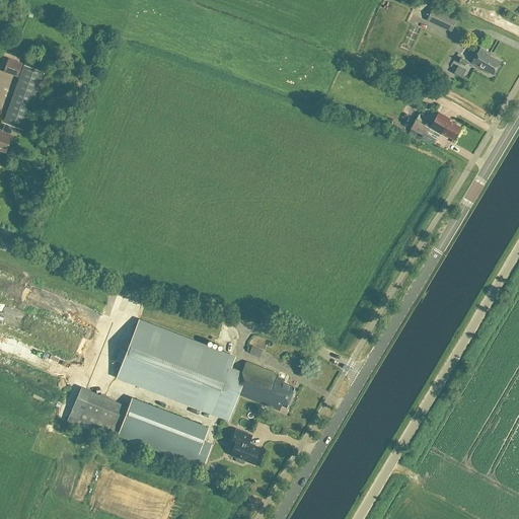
[(458,15),(440,6),(435,4),(428,18),(433,20),(451,29),(458,15)]
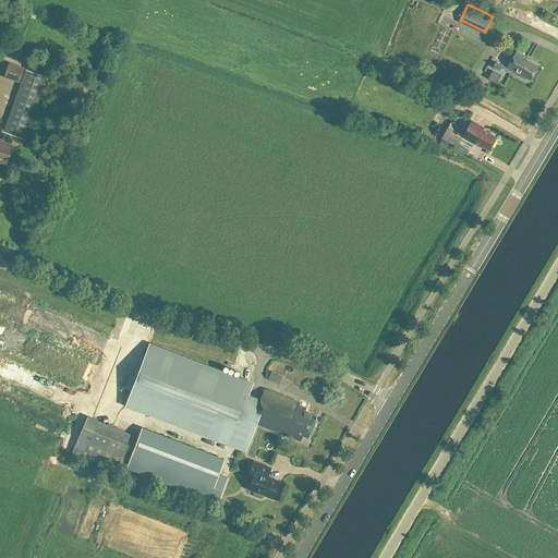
[(522,75),(530,80),(537,67),(525,59),(526,57),(517,51),(507,69),(521,77),(522,75)]
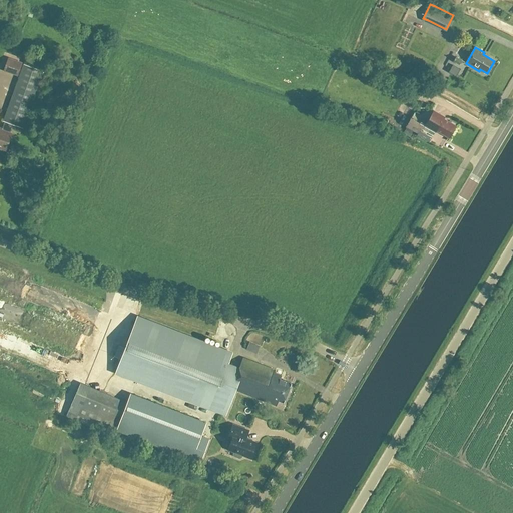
[(23,127),(43,70),(45,65),(26,58),(4,121),(5,121),(2,130),(0,128),(0,147),(6,150),(11,133),(10,132),(13,124),(23,127)]
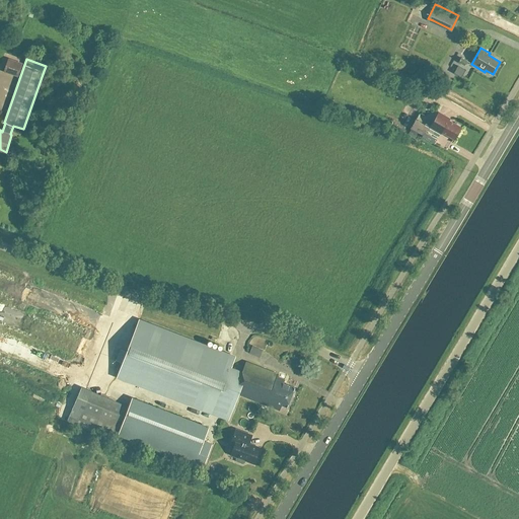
[(18,76),(22,64),(8,59),(4,71),(18,76)]
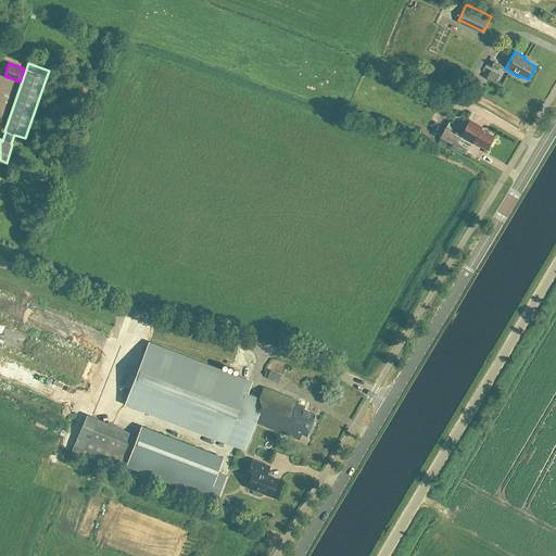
[(465,76),(455,71),(449,83),(458,88),(465,76)]
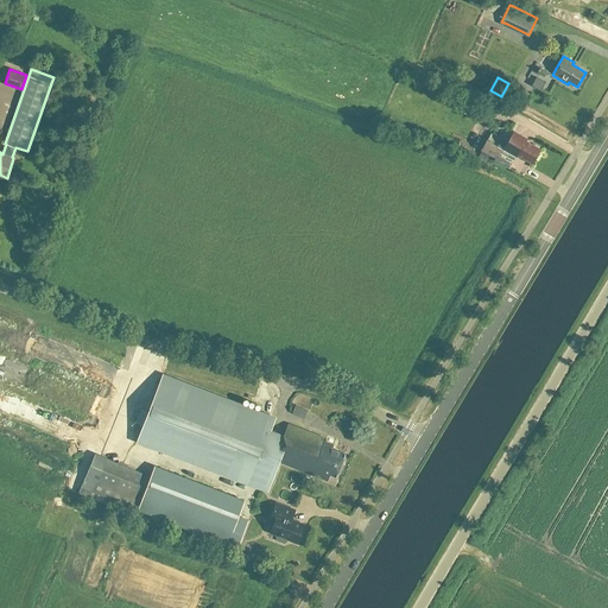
[(462,100),(475,106),(477,97),(466,92),(462,100)]
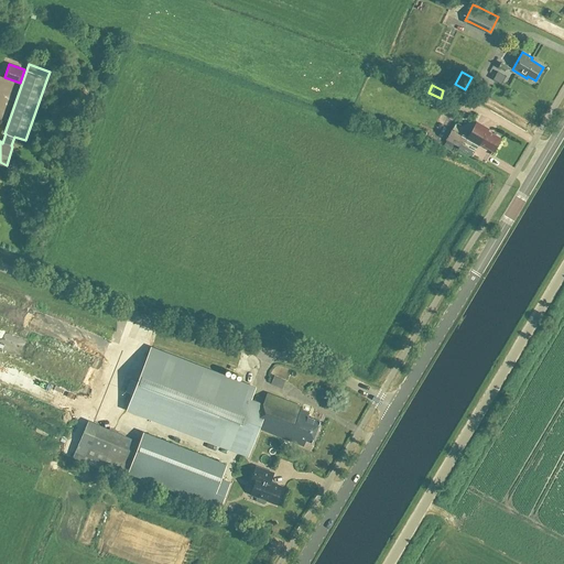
[(492,152),(500,139),(487,131),(488,129),(476,122),(467,139),(478,145),(479,143),(492,152)]
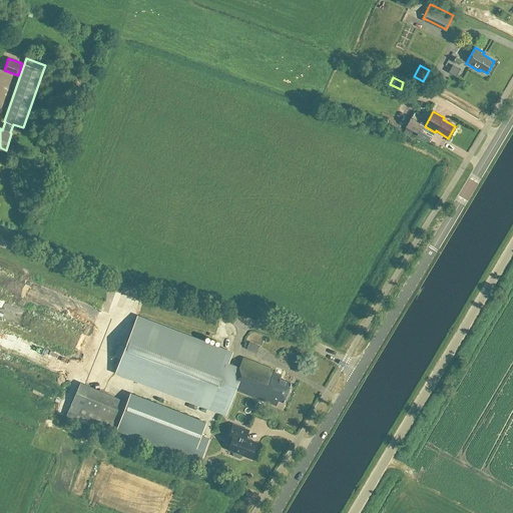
[(410,119),(406,126),(418,134),(422,126),(410,119)]
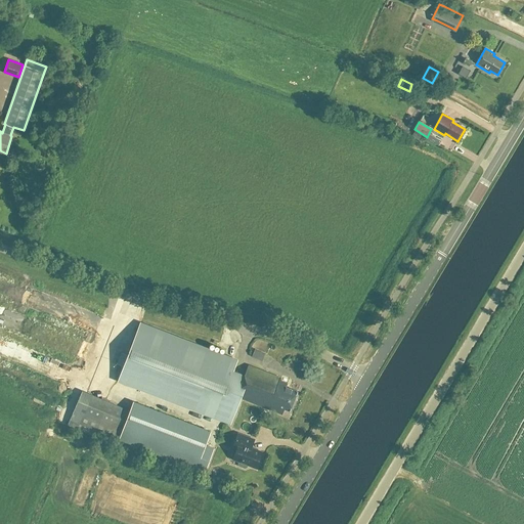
[(141,323),(124,366),(119,382),(230,425),(241,398),(245,388),(242,386),(241,383),(242,381),(230,377),(236,360),(141,323)]
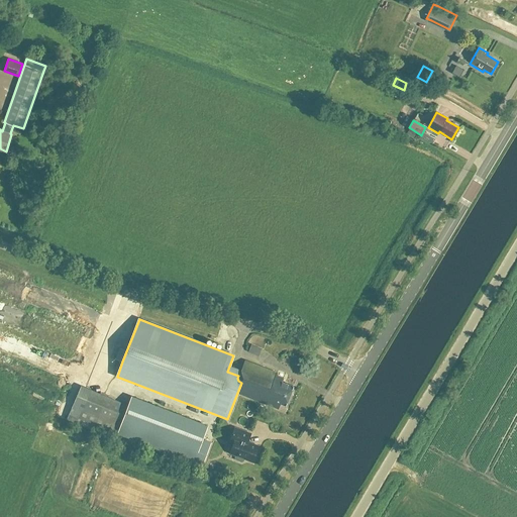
[(259,356),(262,348),(251,344),(248,352),(259,356)]
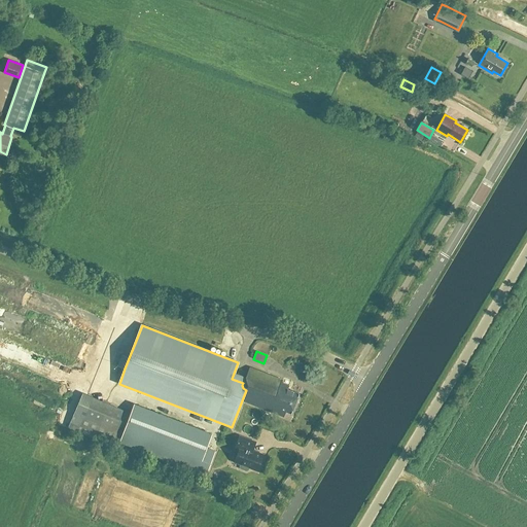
[(248,367),(243,383),(242,385),(243,388),(246,390),(242,400),(285,417),(286,413),(291,415),(299,394),(287,390),(289,386),(281,382),(281,381),(248,367)]
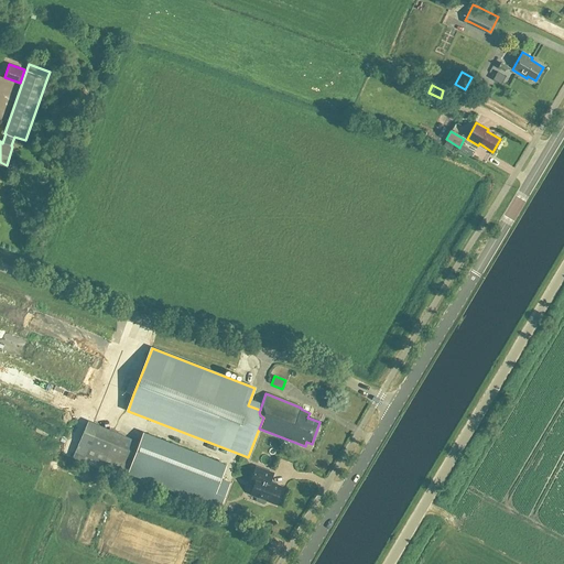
[(145,436),(142,444),(88,423),(74,458),(89,464),(90,459),(129,475),(130,474),(221,509),(226,499),(216,496),(227,468),(145,436)]
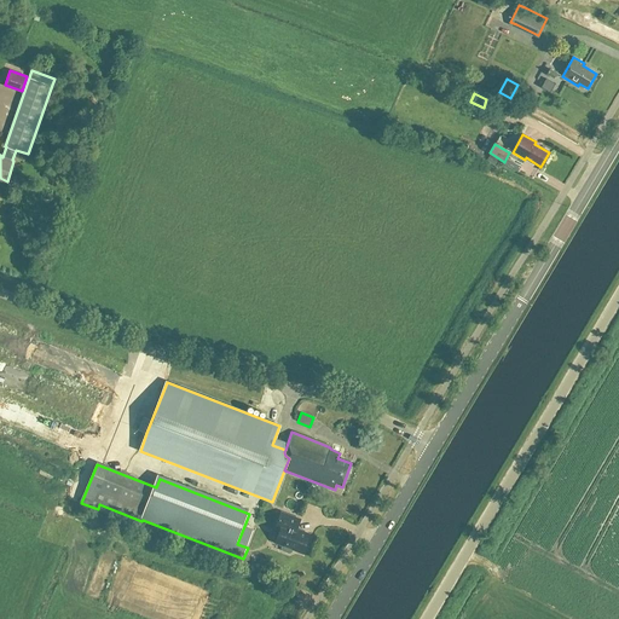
[(284,545),(283,549),(284,551),(289,554),(291,553),(293,549),(302,553),(310,534),(296,528),(300,519),(282,512),(277,527),(282,530),(276,543),(284,545)]
